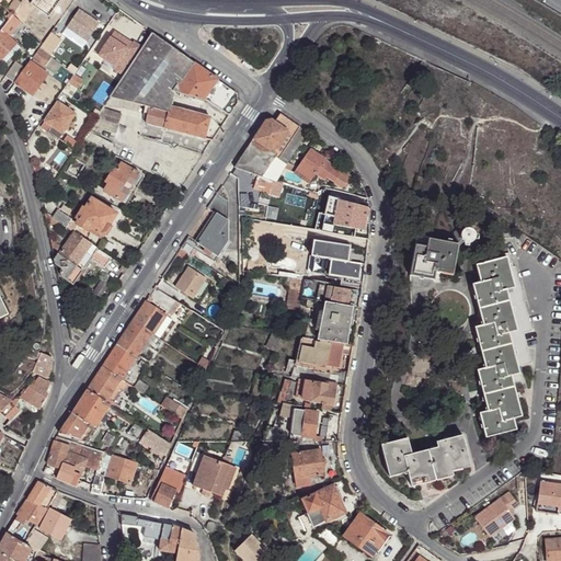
[(16,0),(13,0),(7,10),(10,13),(13,15),(14,14),(20,6),(22,3),(16,0)]
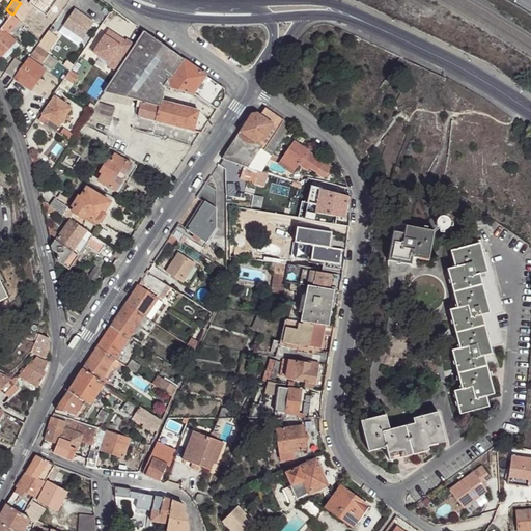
[(28,12),(19,5),(14,14),(12,15),(10,18),(8,20),(16,25),(18,21),(22,21),(28,12)]
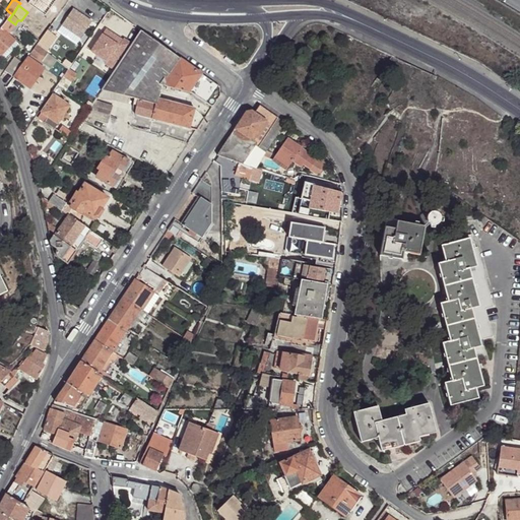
[(73,8),(62,25),(74,34),(80,39),(92,21),(73,8)]
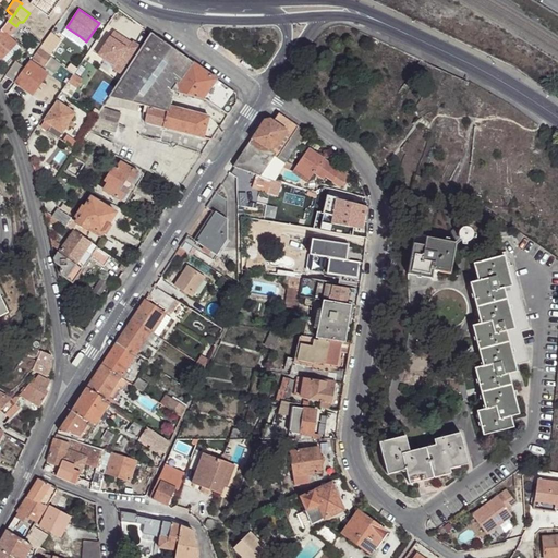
[(0,22),(0,28),(2,31),(9,21),(3,17),(0,22)]
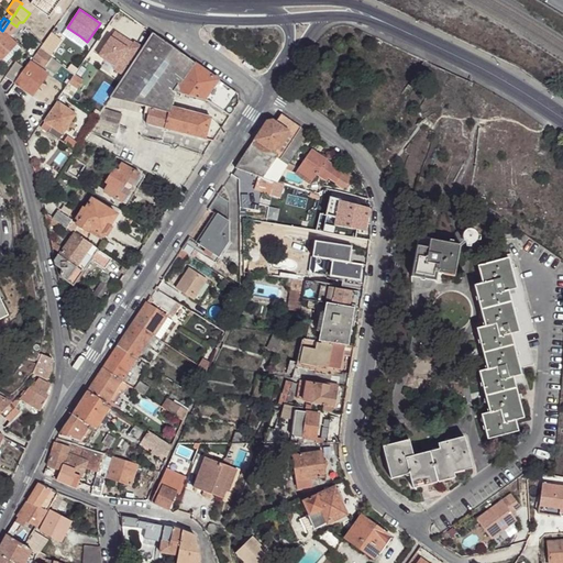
[(9,37),(17,26),(9,21),(2,31),(9,37)]
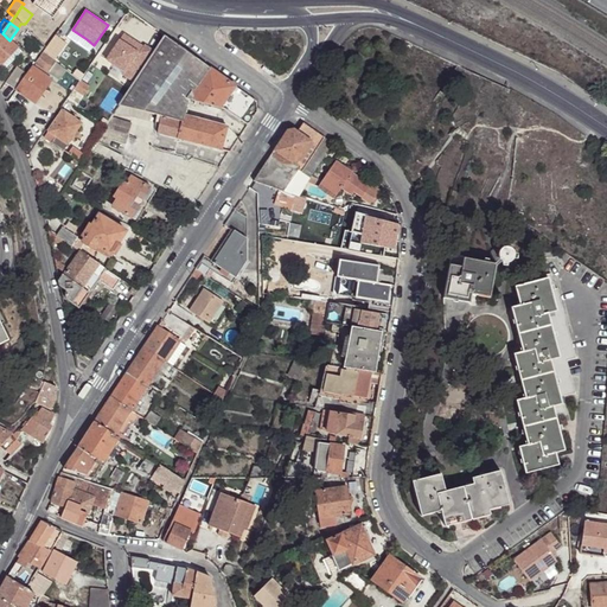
[(59,30),(43,52),(48,57),(64,34),(59,30)]
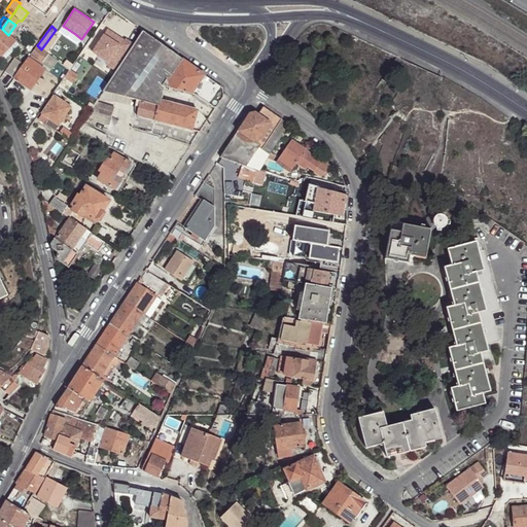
[(75,34),(63,26),(61,28),(74,36),(75,34)]
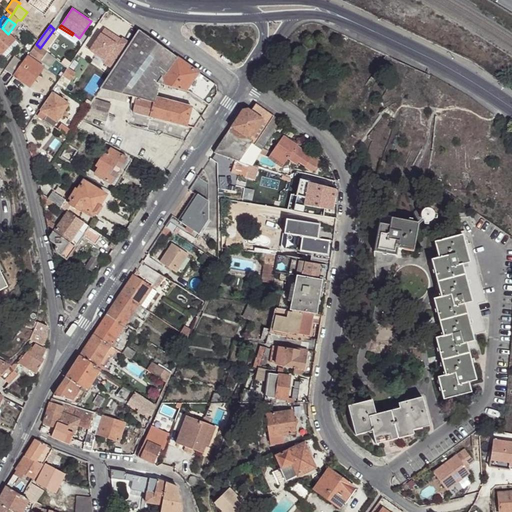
[(2,28),(0,30),(0,54),(1,56),(15,41),(8,34),(2,28)]
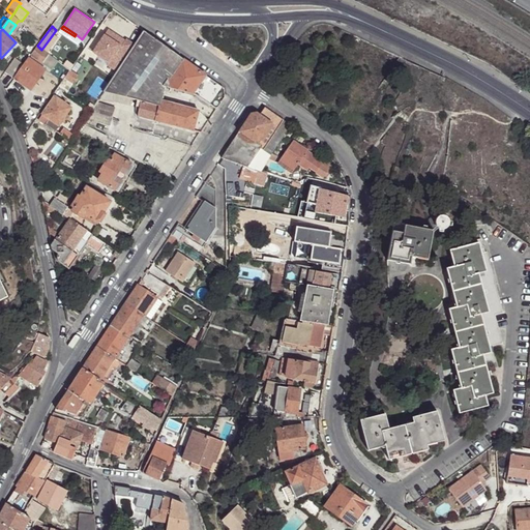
[(183,59),(144,31),(133,49),(120,68),(105,92),(133,98),(134,98),(138,99),(139,99),(142,100),(143,96),(160,100),(162,100),(165,87),(183,59)]
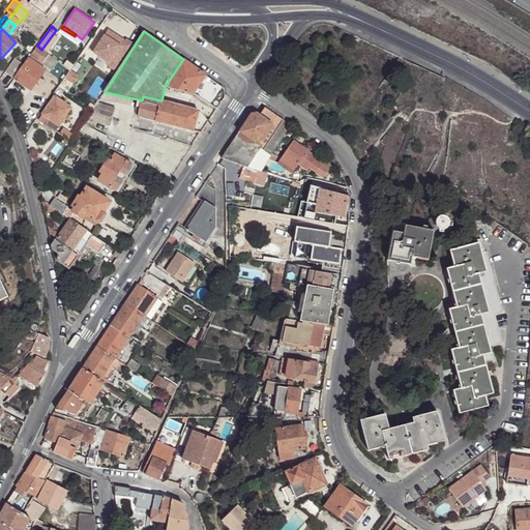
[(37,46),(31,55),(42,63),(49,54),(47,53),(41,50),(37,46)]
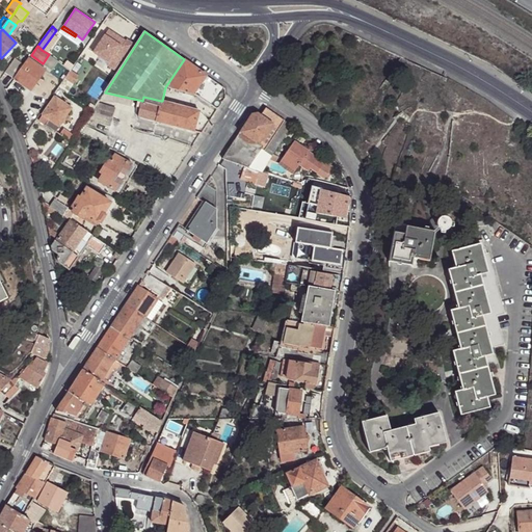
[(49,54),(43,63),(52,70),(58,61),(55,59),(49,54)]
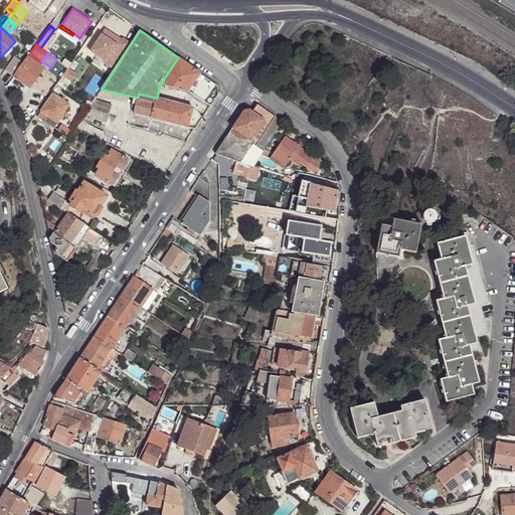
[(21,65),(13,76),(29,88),(43,68),(27,56),(21,65)]
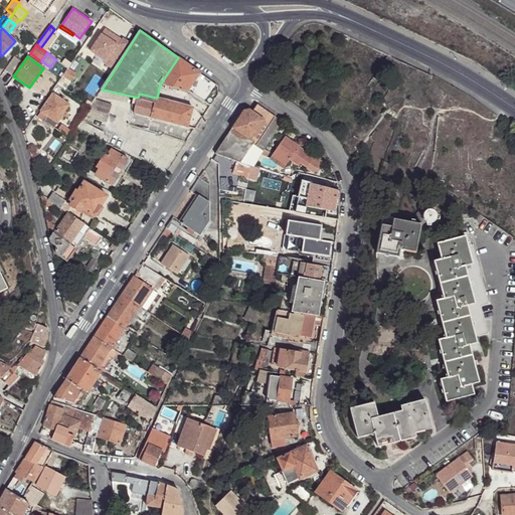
[(189,65),(178,57),(160,84),(187,92),(199,73),(189,65)]
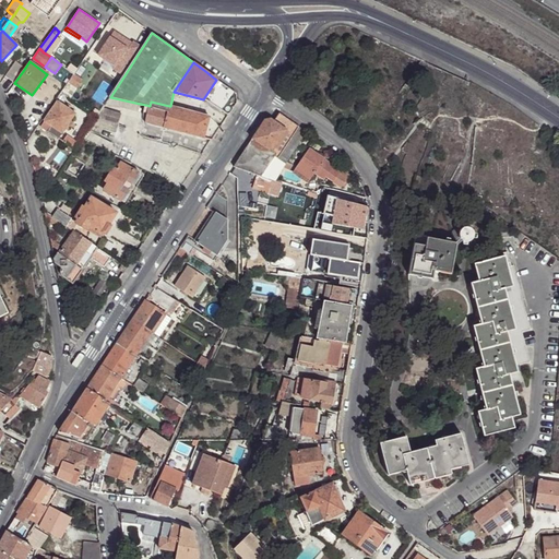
[(6,75),(14,83),(23,71),(14,63),(6,75)]
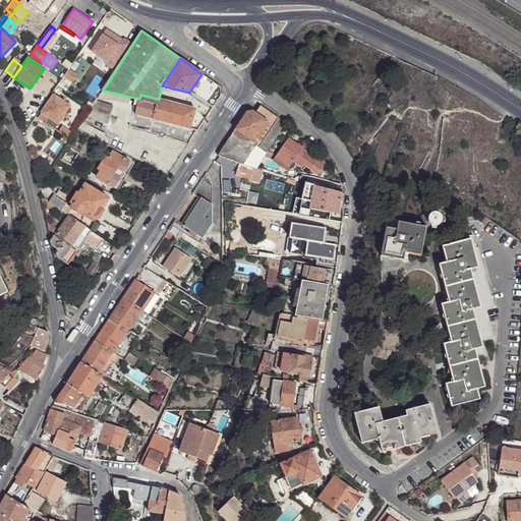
[(63,76),(71,81),(75,74),(71,71),(68,69),(63,76)]
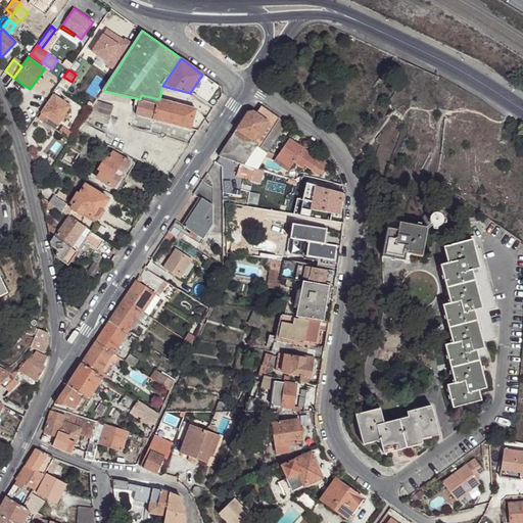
[(221,87),(202,75),(190,93),(215,108),(223,96),(221,87)]
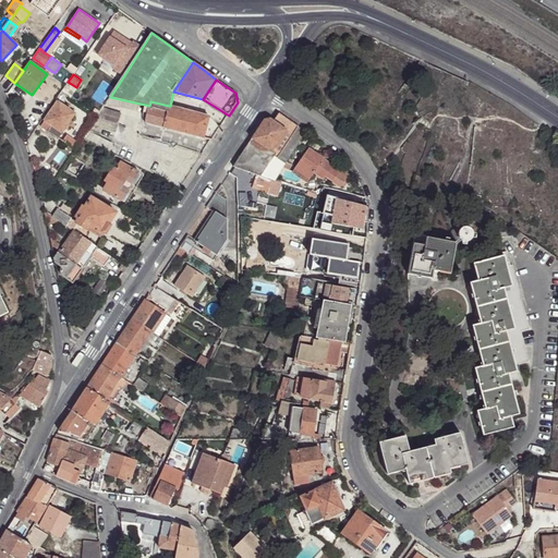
[(140,104),(110,97),(106,104),(138,111),(140,104)]
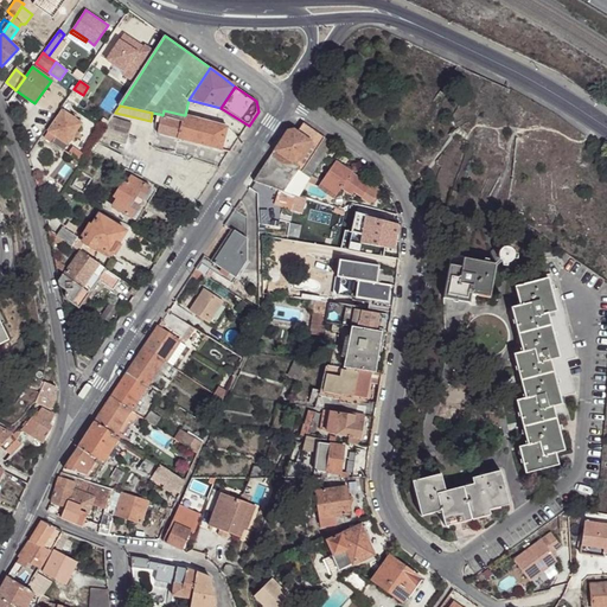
[(64,110),(49,132),(68,145),(83,123),(64,110)]
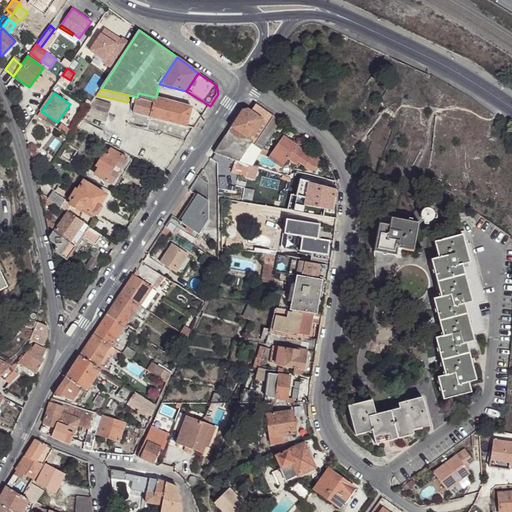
[(138,93),(137,97),(154,101),(155,97),(138,93)]
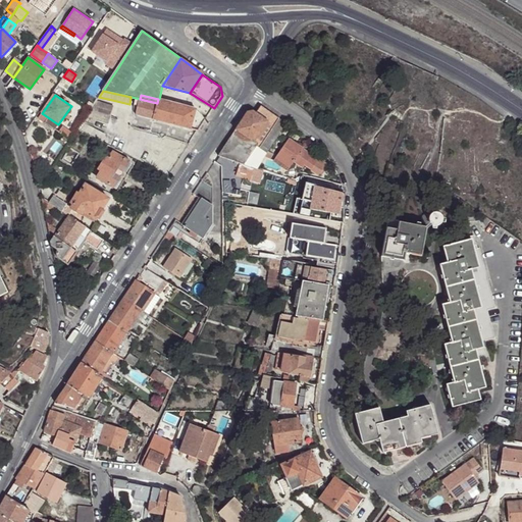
[(140,99),(139,103),(137,114),(152,118),(157,103),(140,99)]
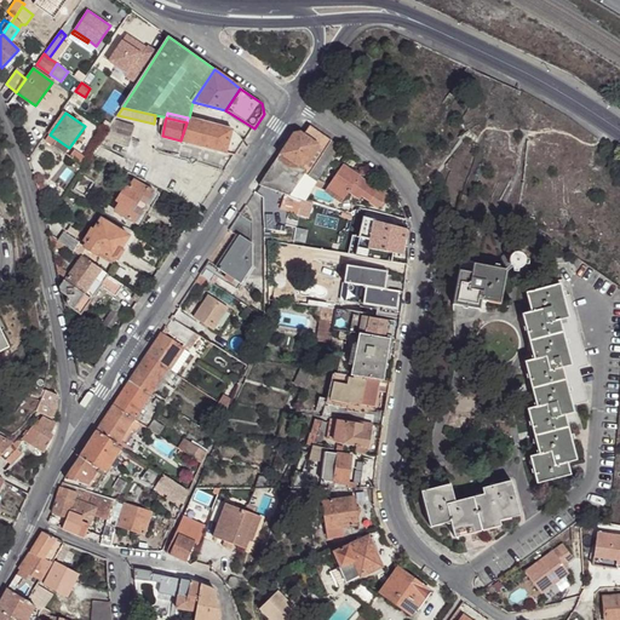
[(233,130),(189,118),(188,118),(187,122),(181,141),(227,154),(233,130)]
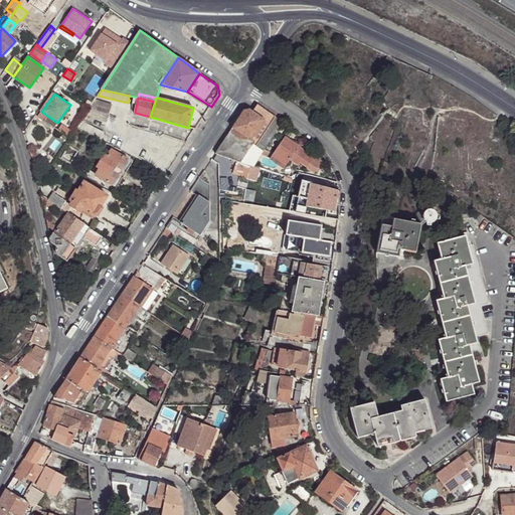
[(113,104),(96,99),(89,109),(110,115),(113,104)]
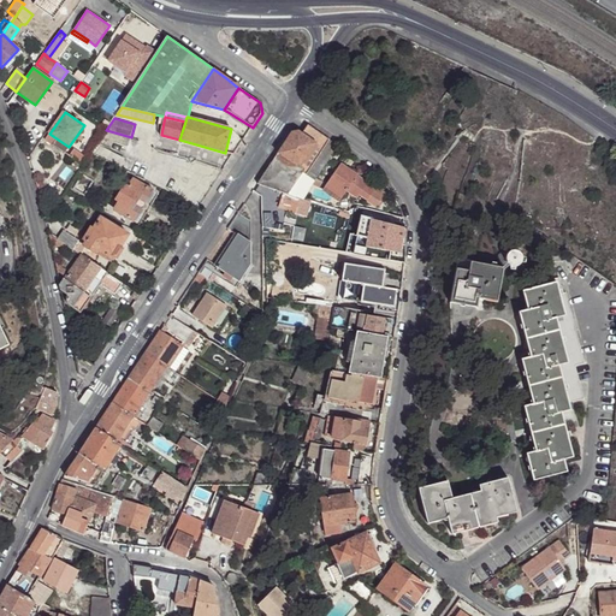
[(309,126),(303,134),(318,144),(335,155),(339,149),(309,126)]
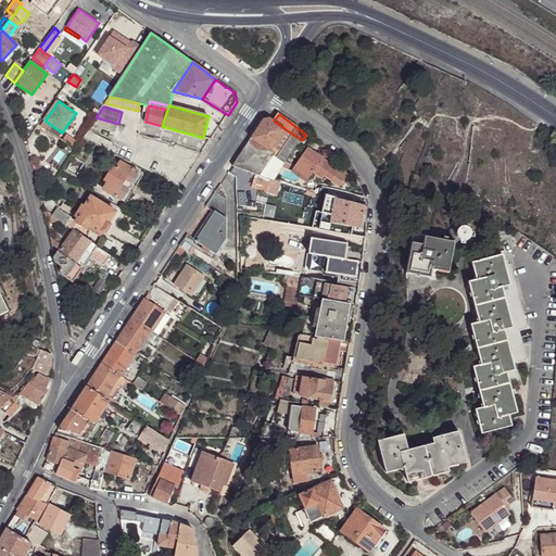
[(96,117),(91,124),(116,130),(118,124),(96,117)]
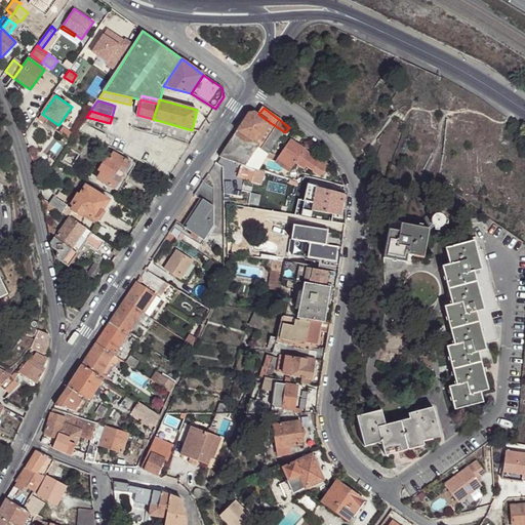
[(249,113),(237,130),(256,145),(271,123),(258,114),(255,113),(249,113)]
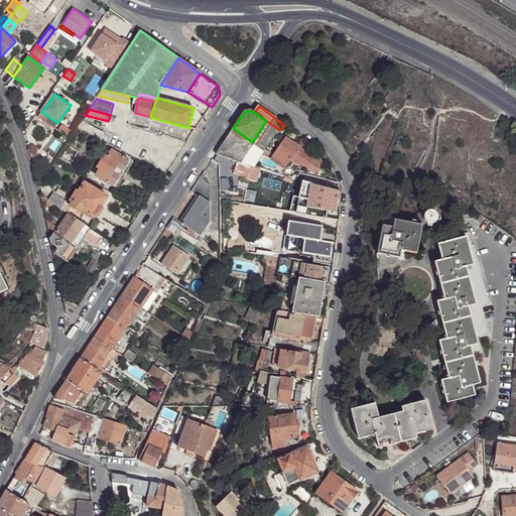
[(57,123),(41,112),(37,117),(53,129),(57,123)]
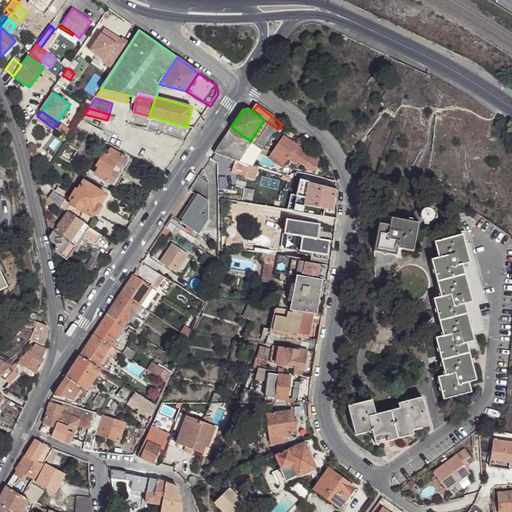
[(80,120),(75,128),(99,140),(103,131),(80,120)]
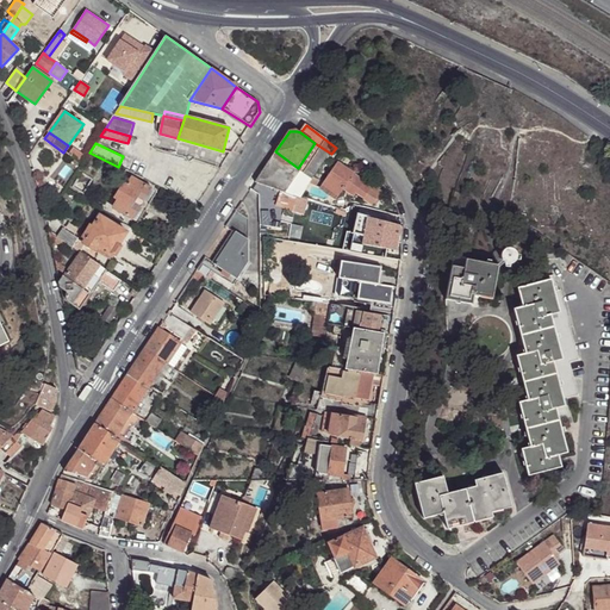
[(315,143),(298,168),(302,170),(315,180),(331,154),(315,143)]
